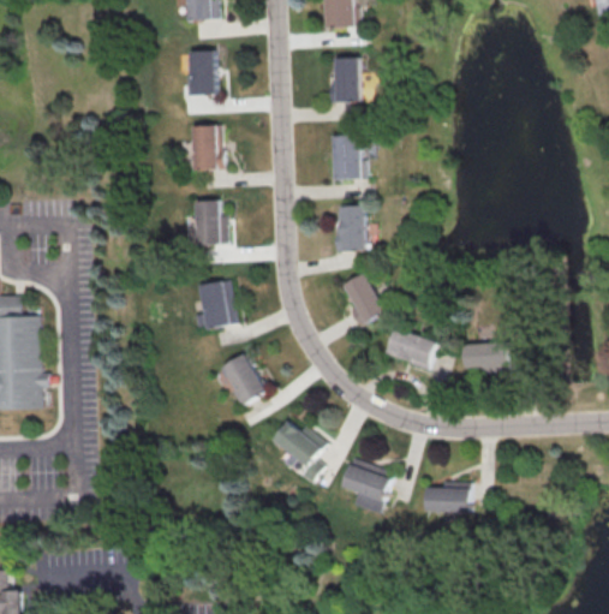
[(185,0),(186,19),(215,18),(215,0),(185,0)]
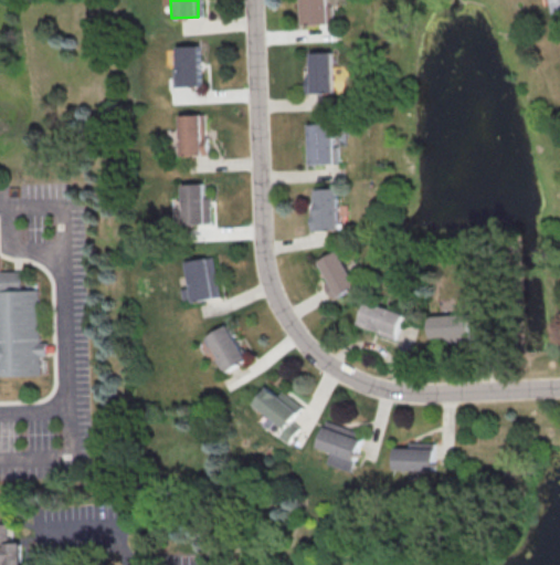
[(297,0),(323,0),(324,6),(328,6),(328,23),(298,24),(297,0)]
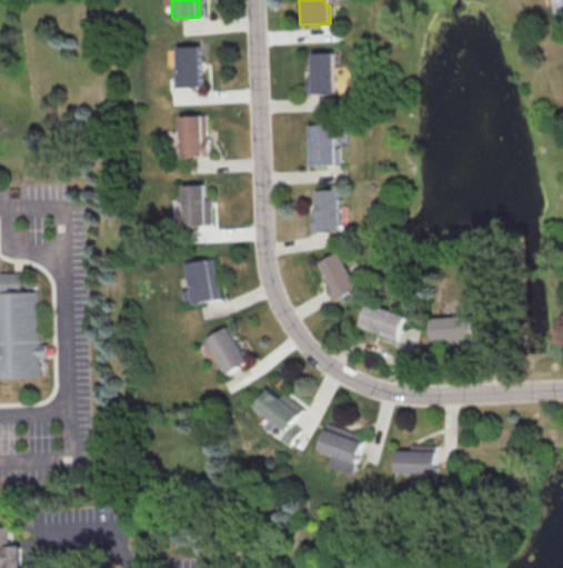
[(562,0),(550,0),(553,13),(562,11),(562,0)]
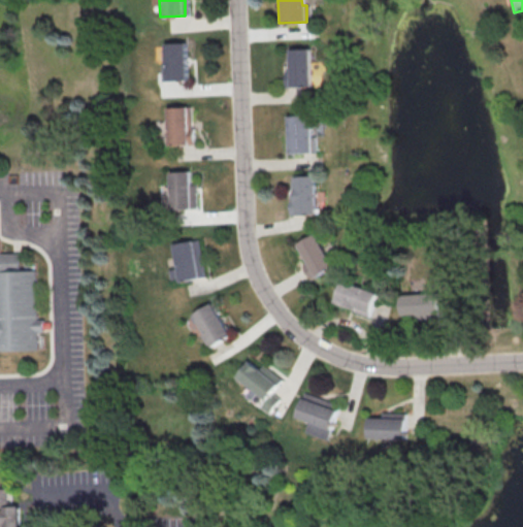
[(163,80),(184,79),(183,44),(161,45),(163,80)]
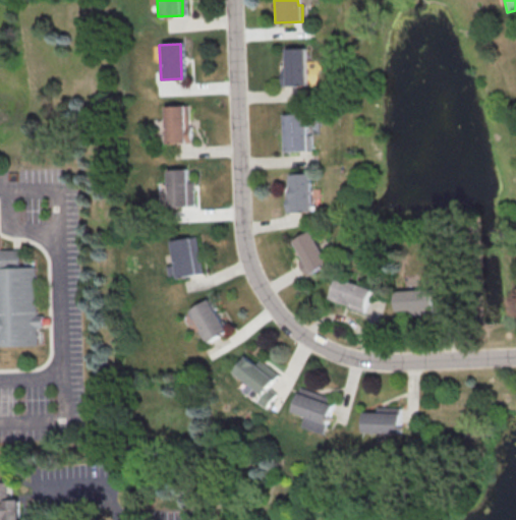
[(282,48),(302,48),(303,85),(278,87),(277,69),(283,69),(282,48)]
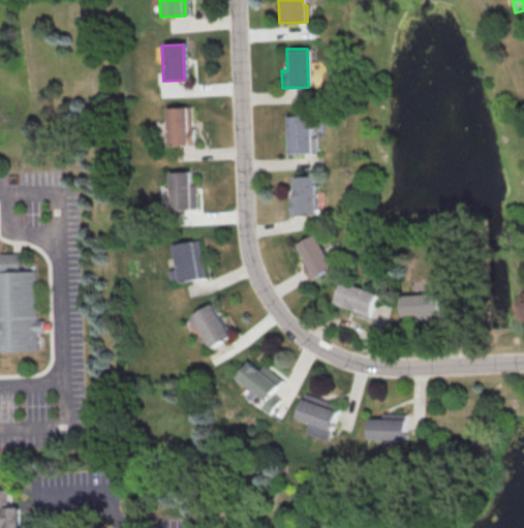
[(165,146),(191,146),(190,128),(187,128),(187,107),(164,109),(165,146)]
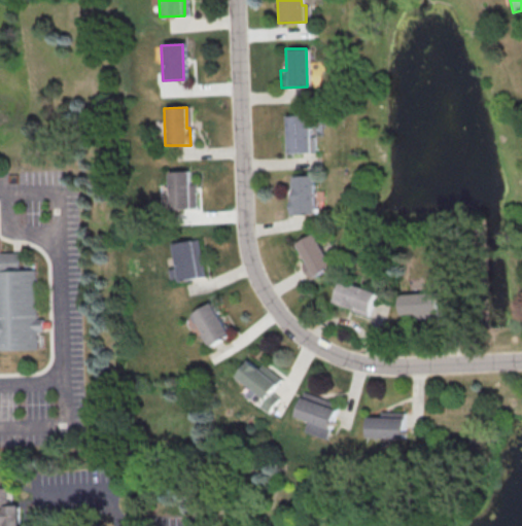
[(283,116),(306,115),(306,137),(311,137),(312,153),(284,154),(283,116)]
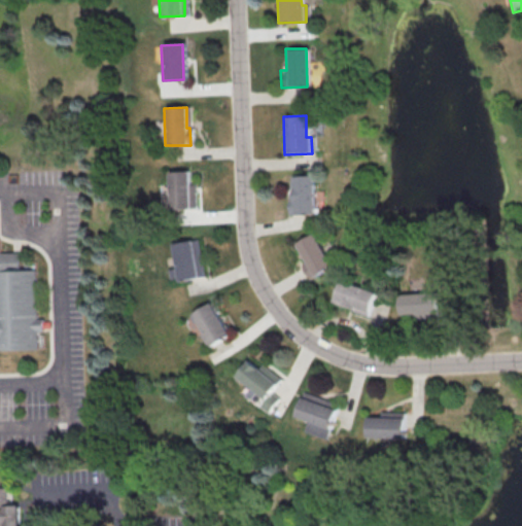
[(169,209),(194,208),(193,184),(186,184),(185,171),(167,172),(169,209)]
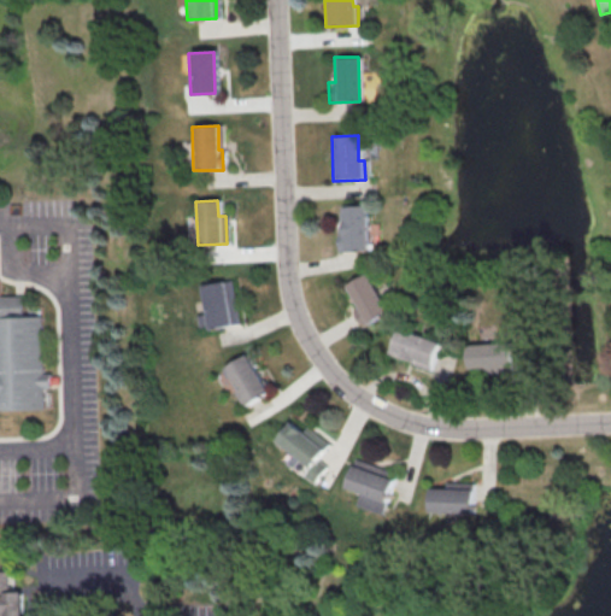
[(339,206),(363,205),(365,251),(335,252),(334,230),(340,229),(339,206)]
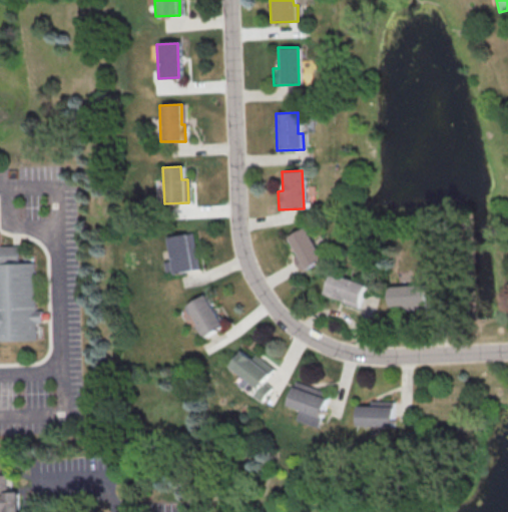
[(283,238),(303,226),(322,259),(299,272),(291,258),(293,256),(283,238)]
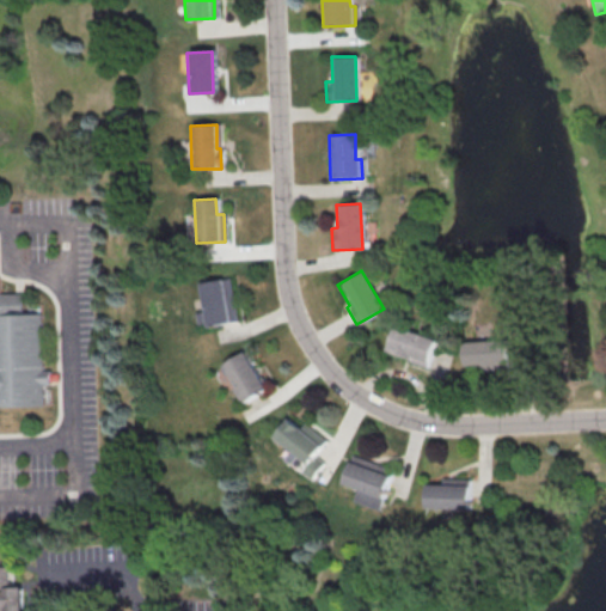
[(204,325),(234,319),(226,277),(196,283),(202,311),(191,313),(194,325),(204,324),(204,325)]
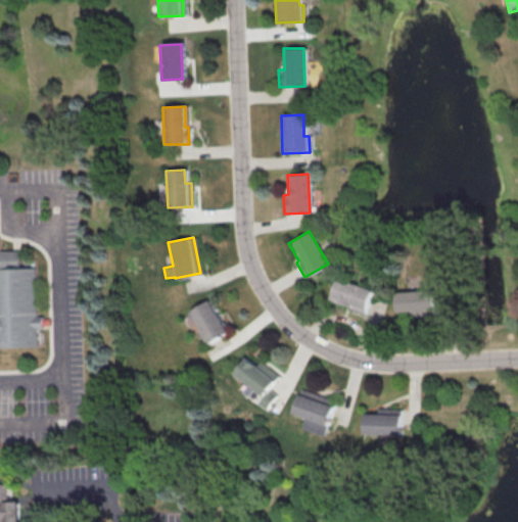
[(29,268),(32,320),(39,319),(39,331),(32,332),(33,349),(0,350),(0,252),(13,252),(14,268),(29,268)]
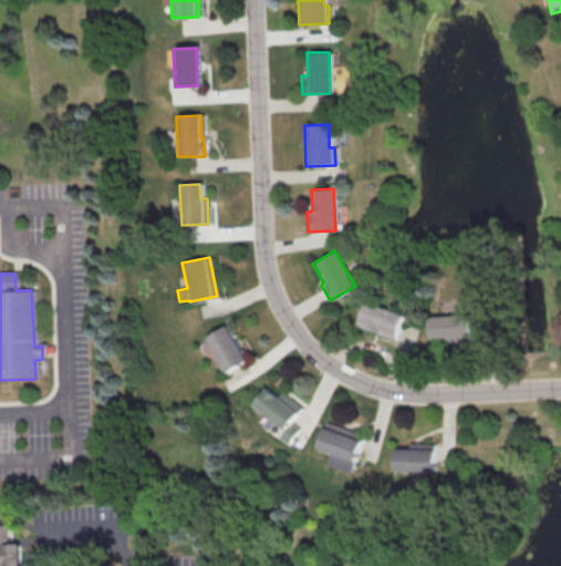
[(364,302),(402,316),(392,341),(375,335),(376,332),(355,325),(364,302)]
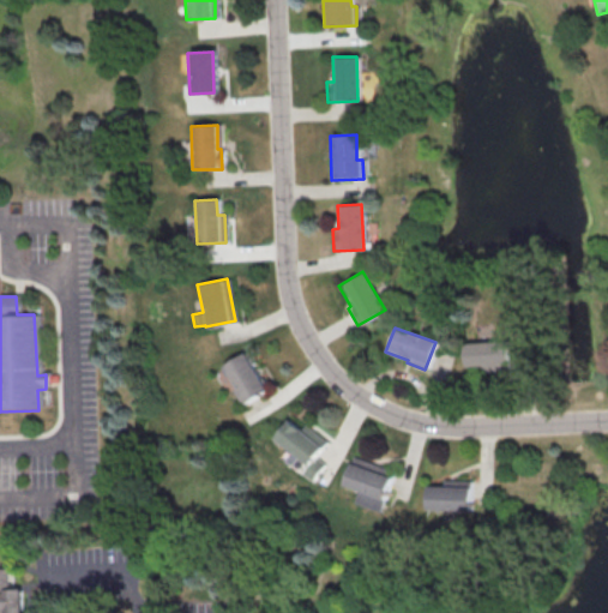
[(462,343),(506,341),(507,371),(479,372),(479,366),(463,367),(462,343)]
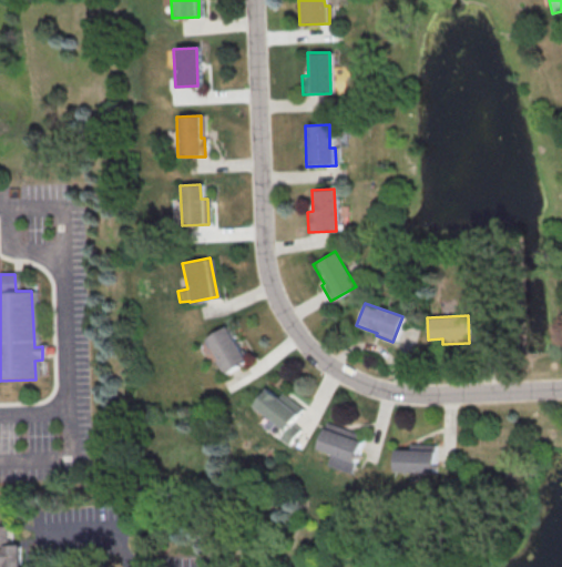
[(221,375),(245,362),(224,326),(204,337),(216,358),(213,361),(221,375)]
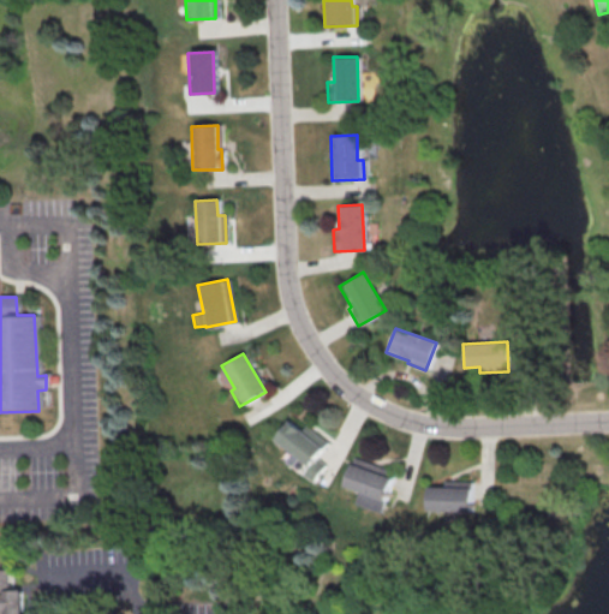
[(309,482),(322,465),(314,458),(326,443),(304,425),(299,431),(287,422),(273,439),(306,466),(299,475),(309,482)]
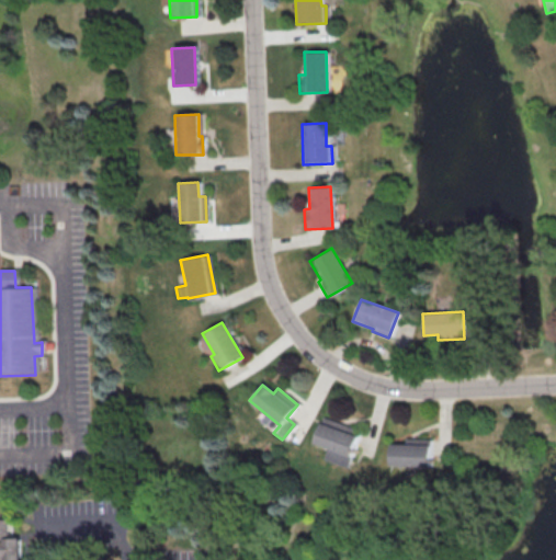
[(321,459),(345,468),(359,431),(320,418),(311,443),(325,448),(321,459)]
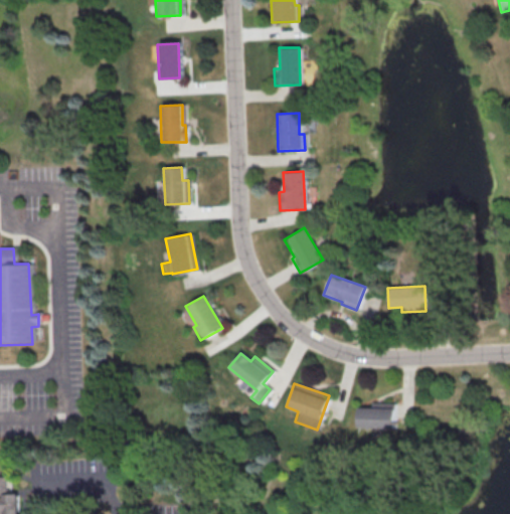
[(355,427),(392,429),(393,402),(368,401),(368,407),(356,407),(355,427)]
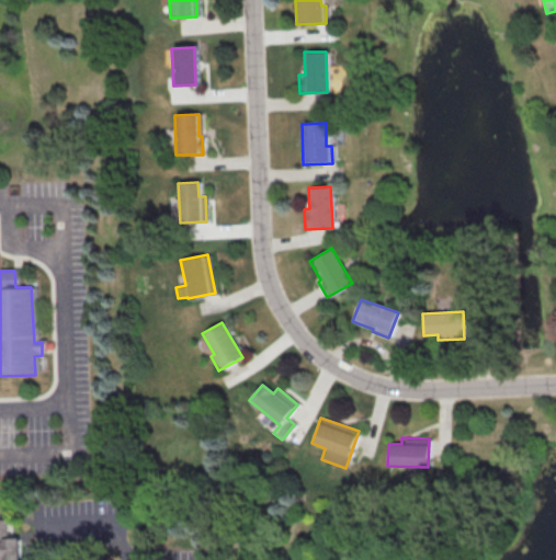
[(0,522),(3,522),(3,540),(15,540),(15,559),(0,559),(0,522)]
